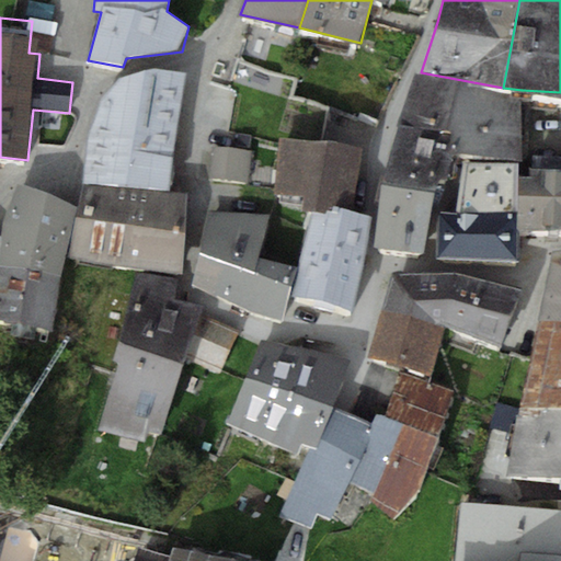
[(102,99),(88,136),(175,146),(185,73),(155,68),(121,78),(102,99)]
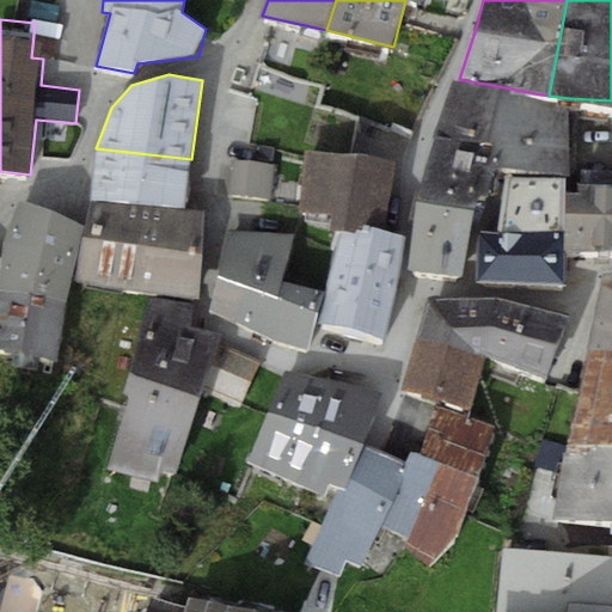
[(549,96),(459,79),(453,79),(434,135),(499,145),(495,166),(570,172),(569,98),(549,96)]
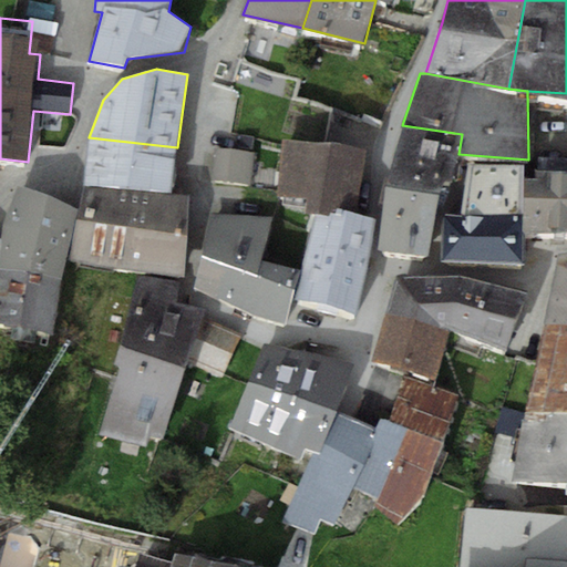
[(402,125),(395,152),(456,162),(459,154),(462,134),(402,125)]
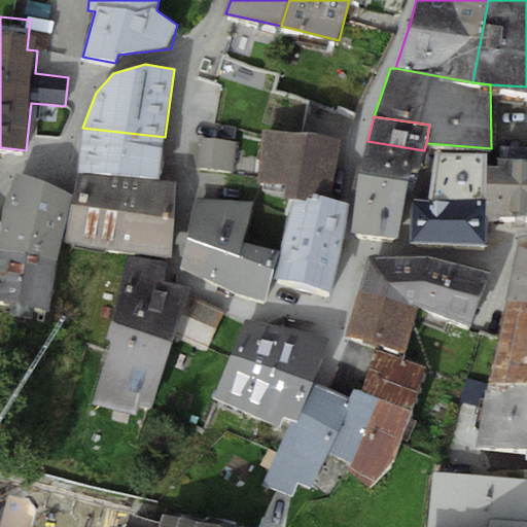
[(160,180),(165,137),(82,128),(78,173),(160,180)]
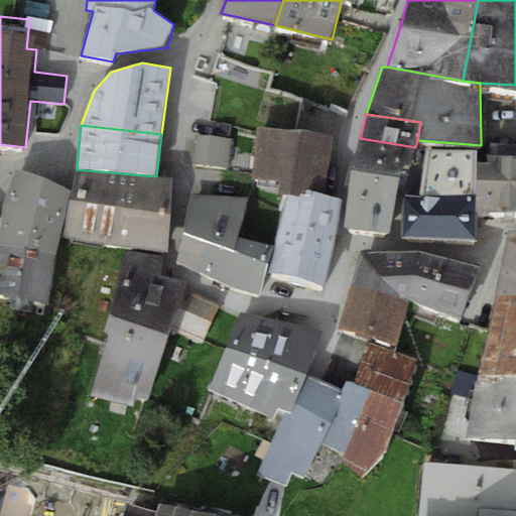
[(325,192),(333,136),(258,126),(251,177),(279,181),(277,194),(286,195),(300,197),(301,189),(325,192)]
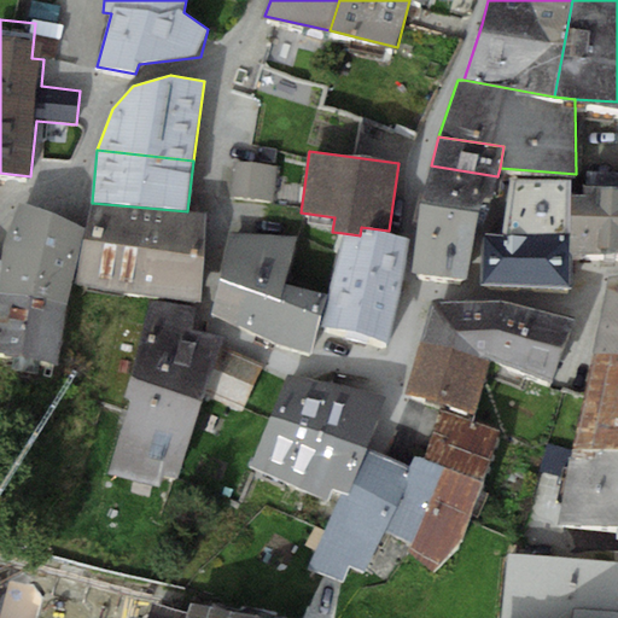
[(231,197),(274,200),(278,167),(234,163),(231,197)]
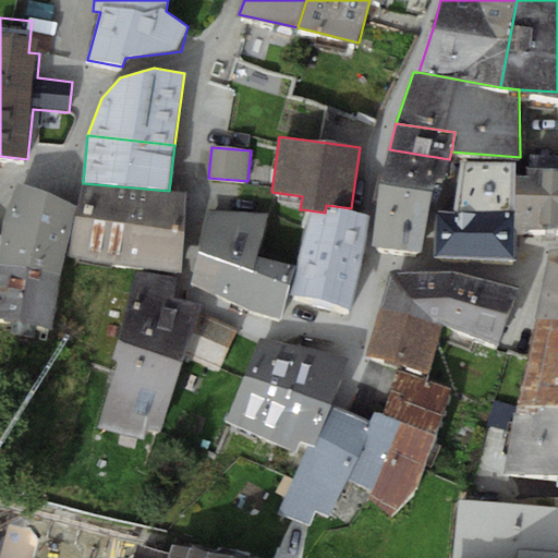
[(446,179),(449,159),(389,149),(380,182),(433,190),(436,178),(446,179)]
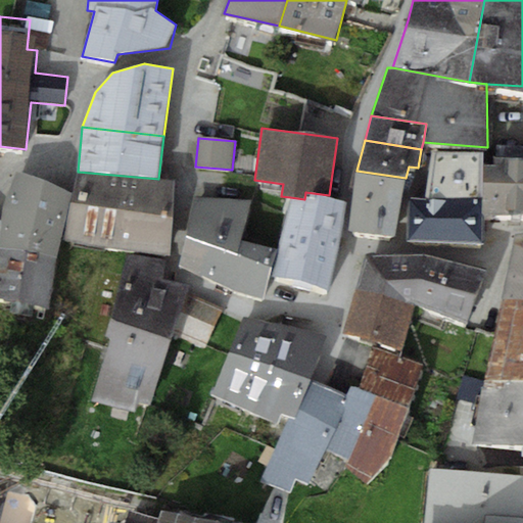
[(522,211),(522,145),(495,144),(494,163),(483,164),(481,215),(522,211)]
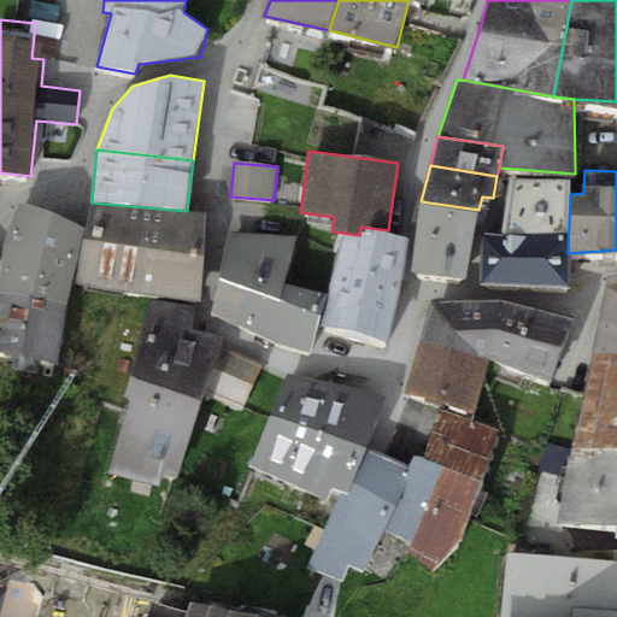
[(571,180),(506,177),(504,235),(483,234),(481,282),(566,287),(568,253),(570,194),(571,180)]
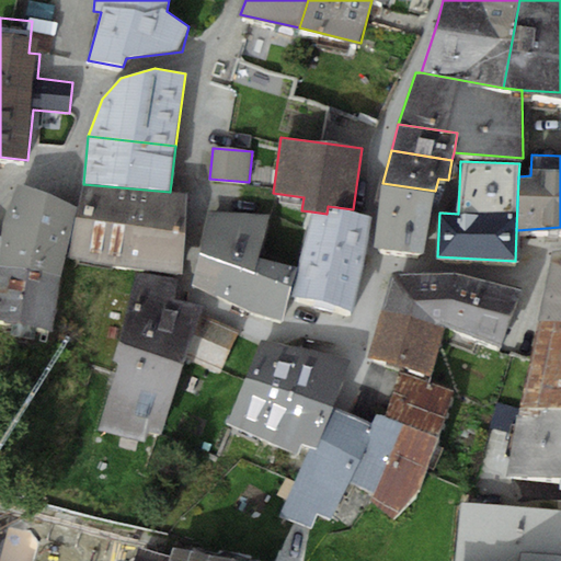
[(423,251),(435,191),(382,183),(375,247),(423,251)]
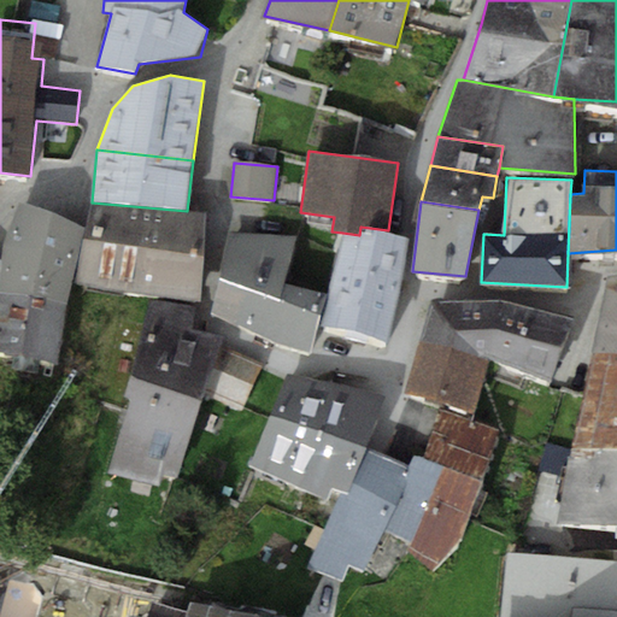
[(22,203),(4,246),(77,263),(84,227),(22,203)]
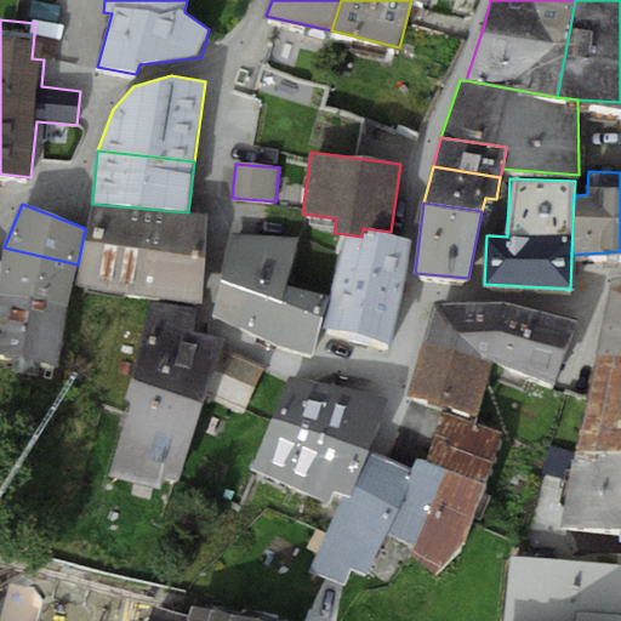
[(188,212),(92,204),(79,284),(201,302),(205,214),(188,212)]
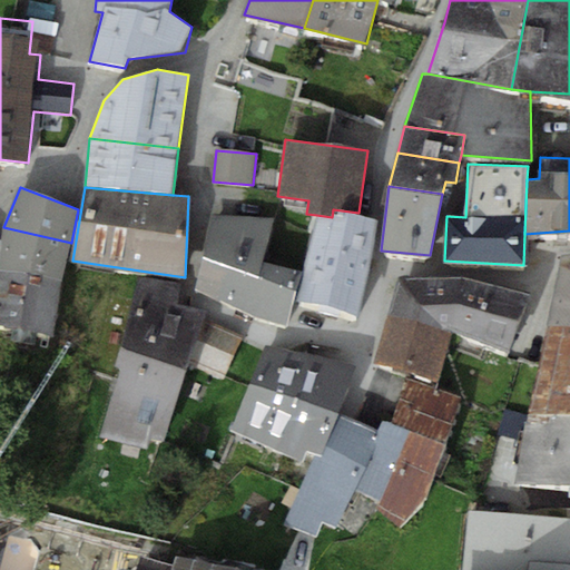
[(332,217),(316,215),(298,298),(359,314),(379,218),(359,213),(333,209),(332,217)]
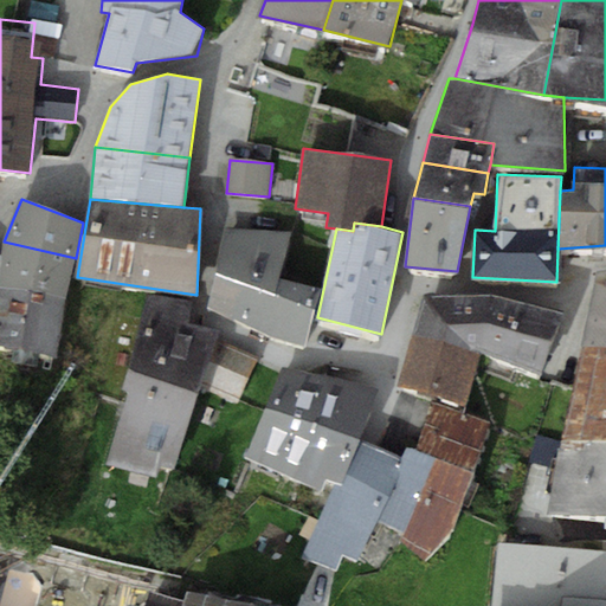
[(226,227),(219,264),(279,277),(291,231),(226,227)]
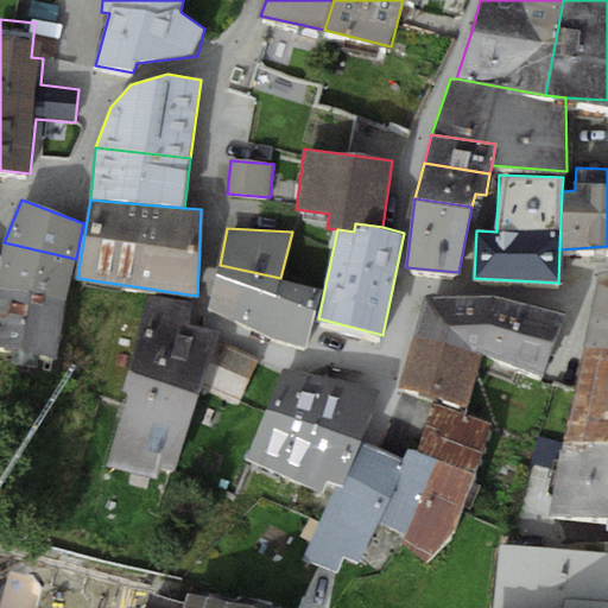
[(4,242),(0,266),(0,289),(68,301),(76,259),(4,242)]
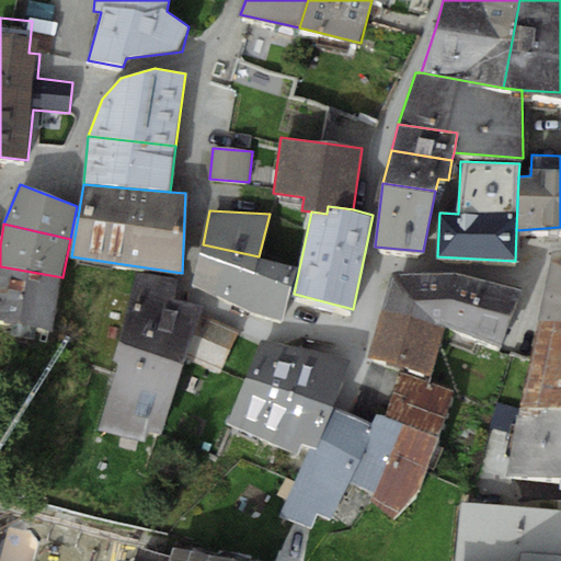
[(295,266),(259,256),(203,244),(195,284),(283,321),(295,266)]
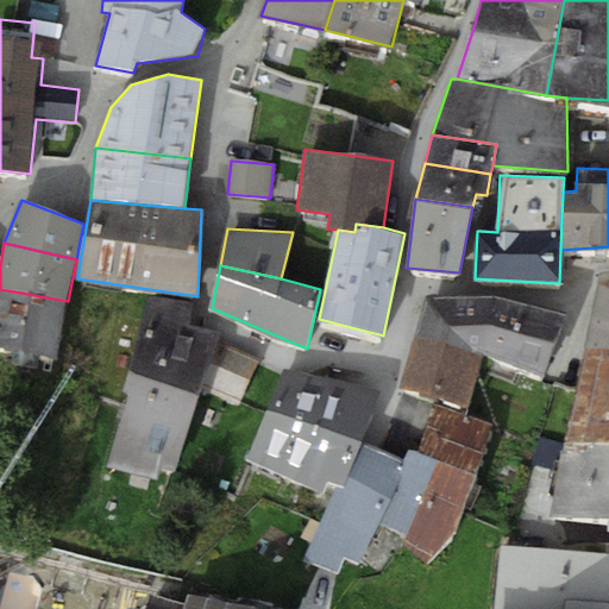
[(608,272),(601,274),(585,346),(608,347),(608,272)]
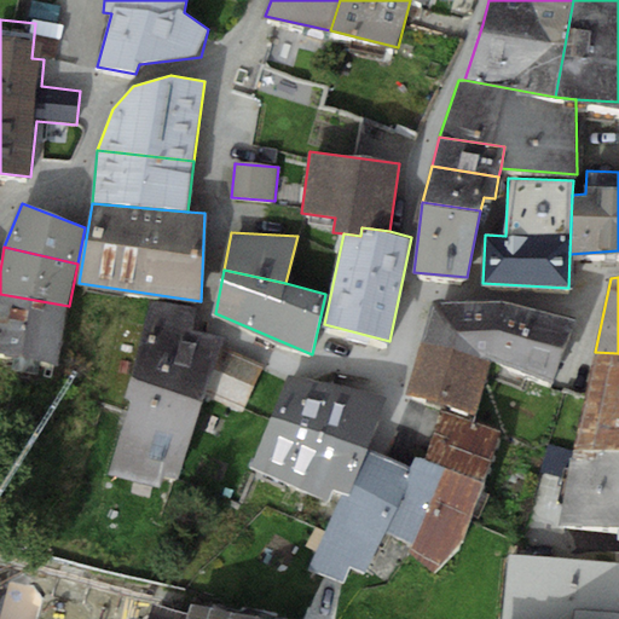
[(58,364),(69,306),(0,294),(0,353),(15,357),(12,368),(38,372),(41,362),(58,364)]
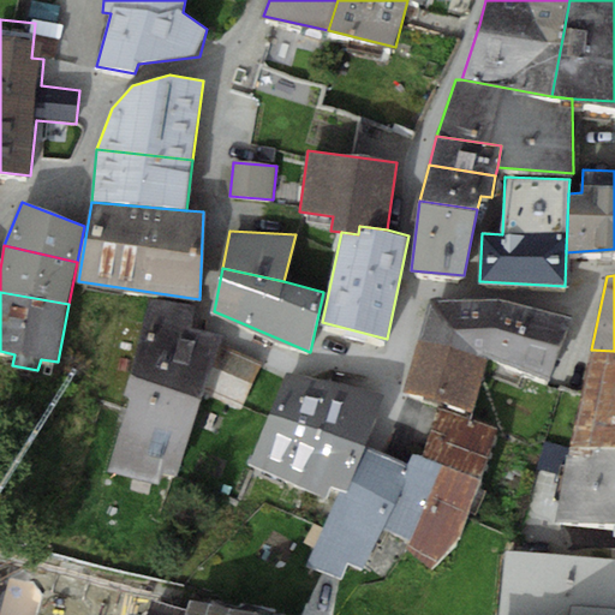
[(220,342),(222,335),(192,328),(195,306),(150,298),(125,395),(132,399),(109,469),(159,483),(162,475),(177,476),(203,394),(242,411),(262,362),(220,342)]
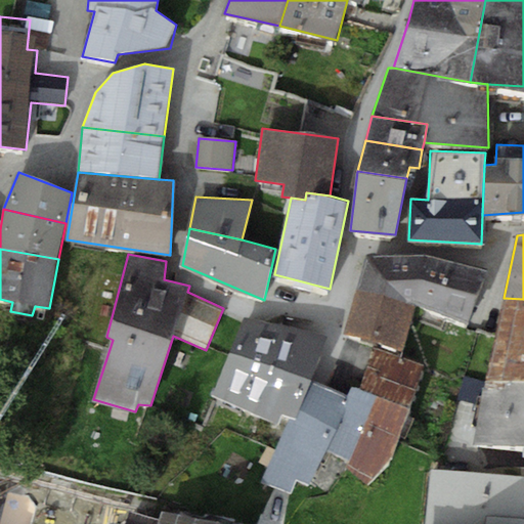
[(359,287),(415,304),(429,255),(367,255),(359,287)]
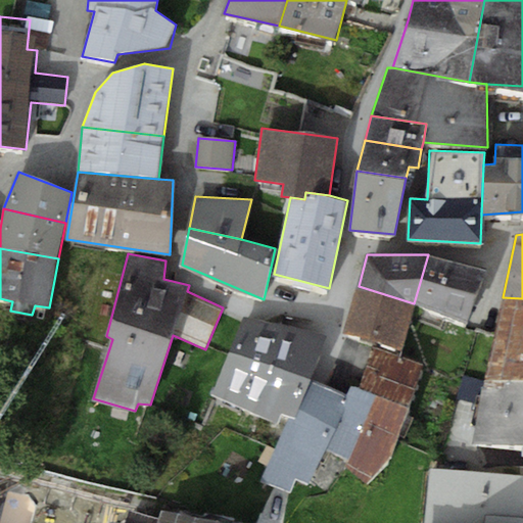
[(487,270),(428,254),(414,303),(467,323),(487,270)]
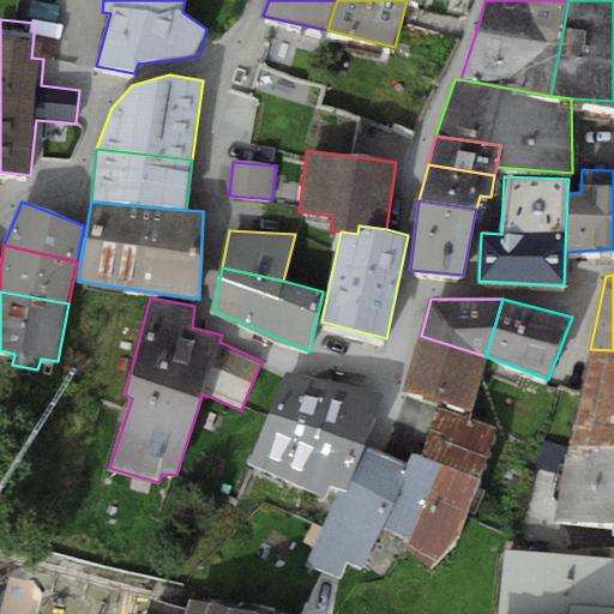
[(473,408),(486,356),(421,336),(405,389),(473,408)]
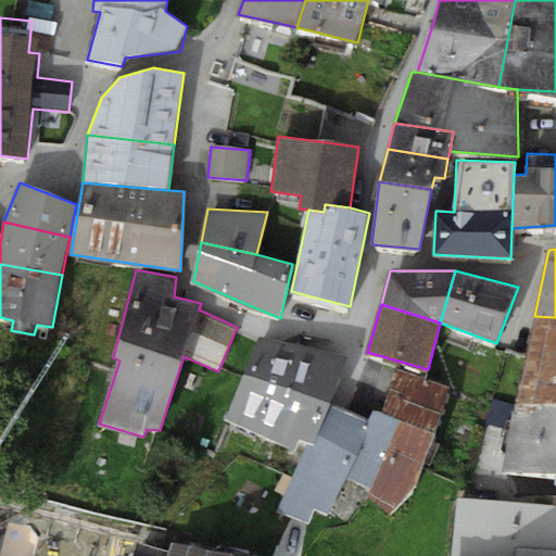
[(516,403),(555,405),(555,317),(534,316),(516,403)]
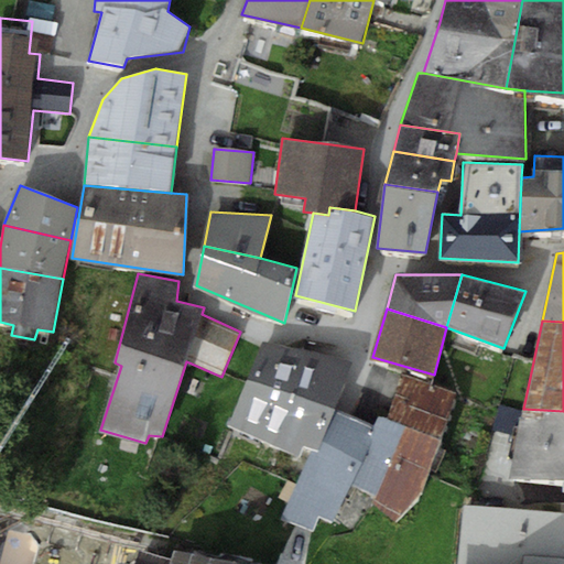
[(229,424),(277,446),(303,394),(288,390),(303,349),(263,339),(229,424)]
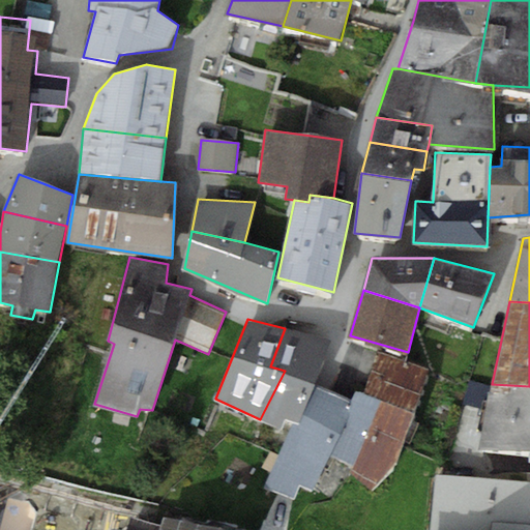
[(330,340),(285,328),(270,366),(285,371),(260,419),(282,428),(286,419),(294,422),(313,382),(330,340)]
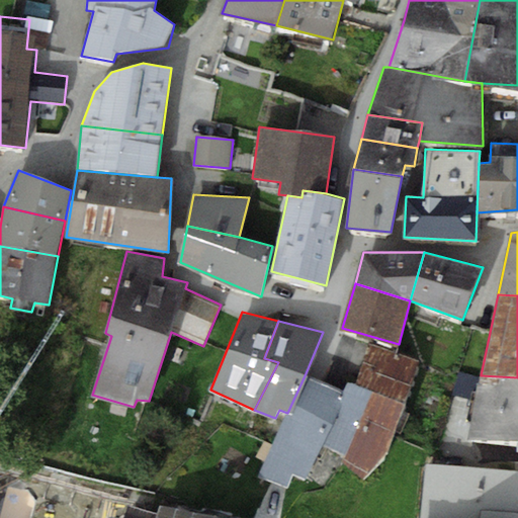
[(387,450),(418,360),(368,342),(356,384),(347,382),(344,390),(322,444),(345,456),(341,463),(366,479),(387,450)]
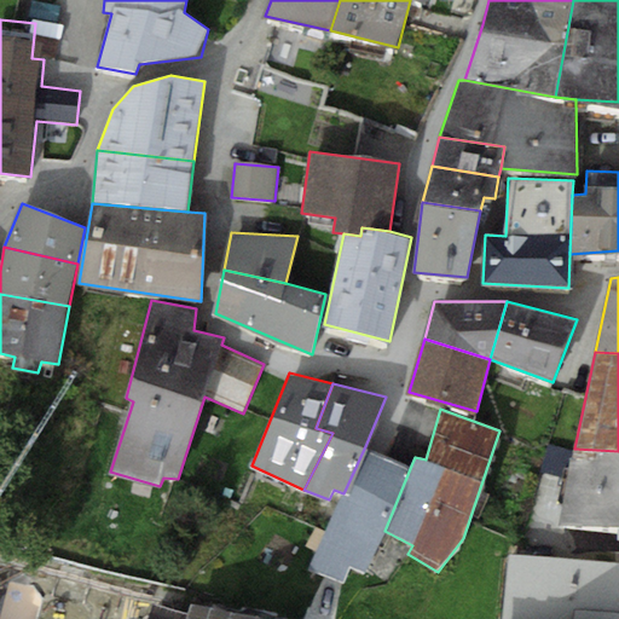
[(385,531),(411,466),(365,446),(343,493),(310,568),(343,583),(350,566),(364,572),(385,531)]
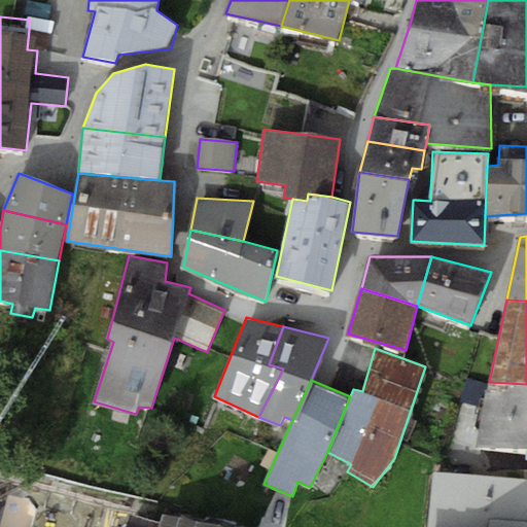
[(479,446),(526,449),(526,384),(489,382),(479,446)]
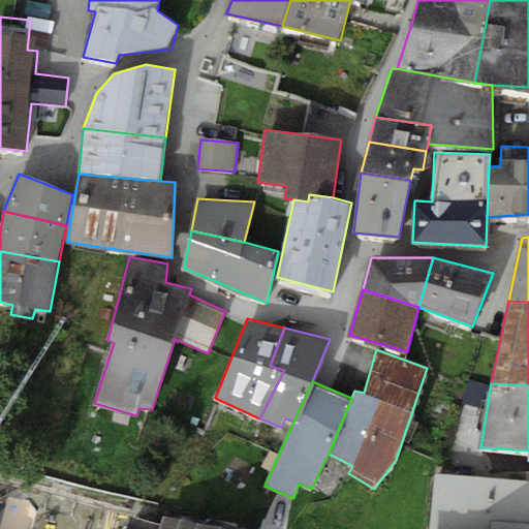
[(426,528),(528,528),(528,485),(432,475),(426,528)]
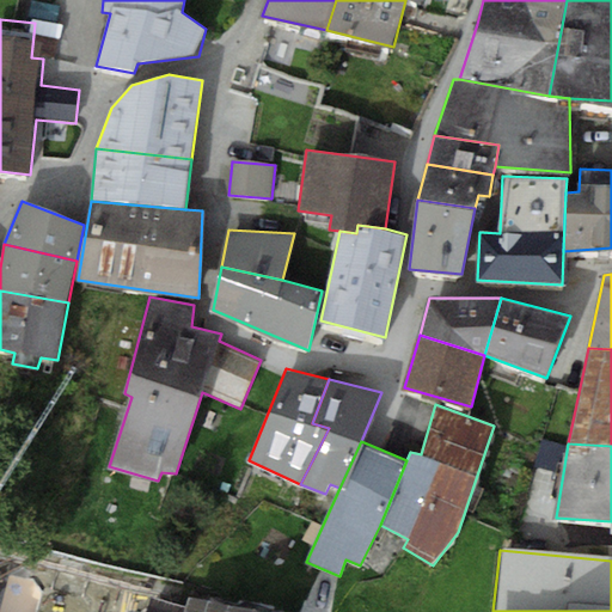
[(245,611),(189,597),(187,606),(152,597),(146,611),(245,611)]
